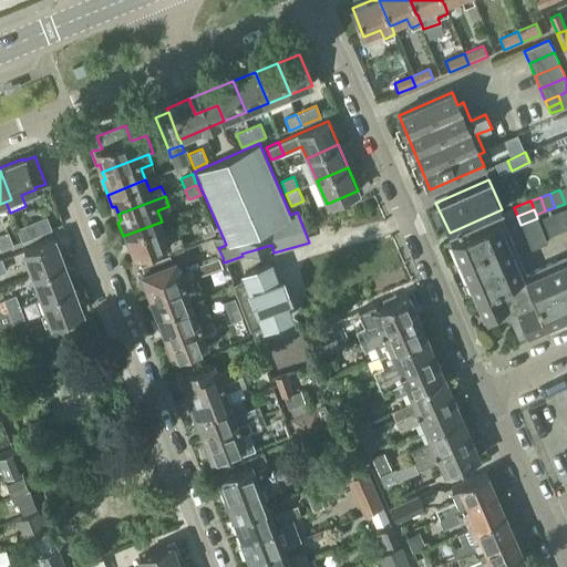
[(27,239),(28,239),(51,229),(45,217),(22,227),(17,229),(22,241),(27,239)]
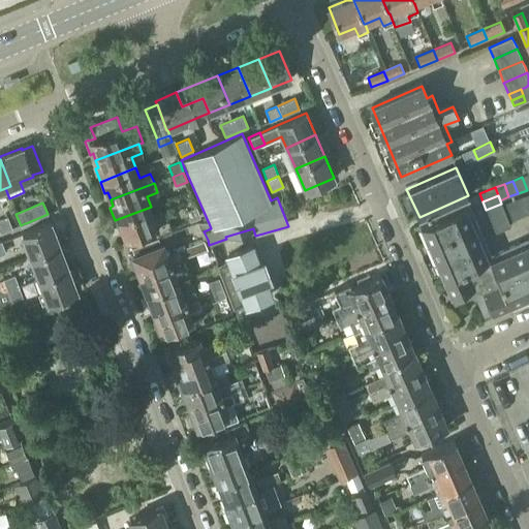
[(489,218),(504,212),(501,204),(486,210),(489,218)]
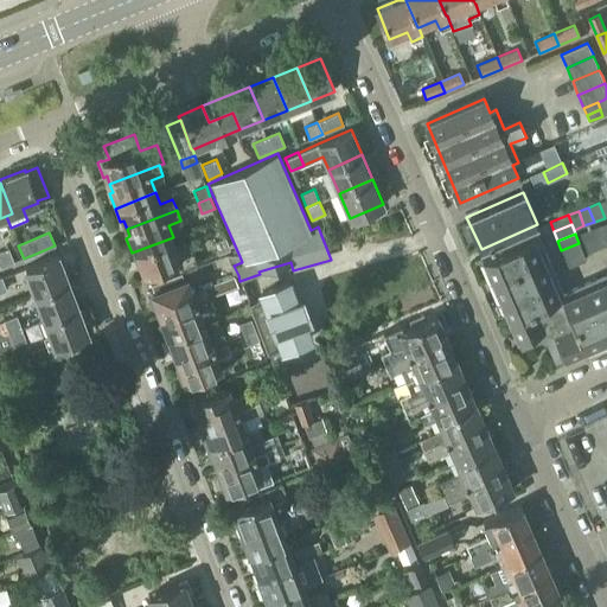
[(606,273),(563,293),(537,235),(481,260),(517,340),(521,338),(525,347),(544,339),(554,359),(563,356),(566,358),(606,339),(606,273)]
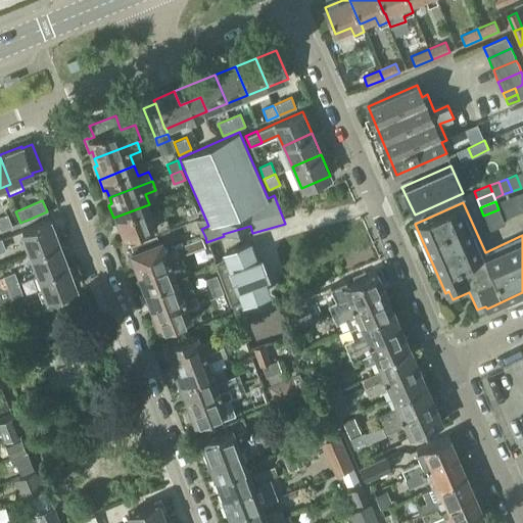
[(169,226),(161,209),(152,214),(149,204),(113,218),(117,230),(122,229),(124,236),(153,226),(155,231),(169,226)]
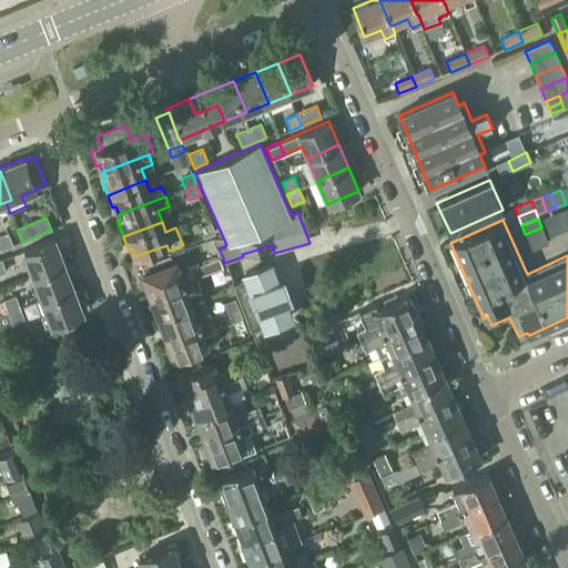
[(211,223),(200,227),(203,237),(204,239),(215,234),(211,223)]
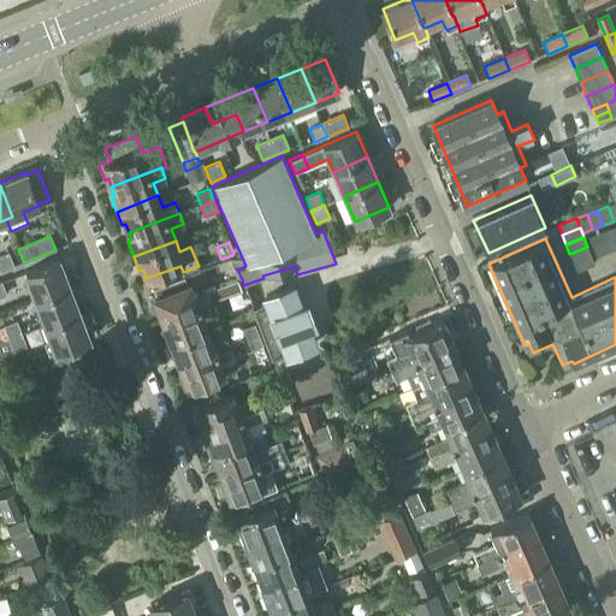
[(573,262),(591,255),(587,247),(569,254),(573,262)]
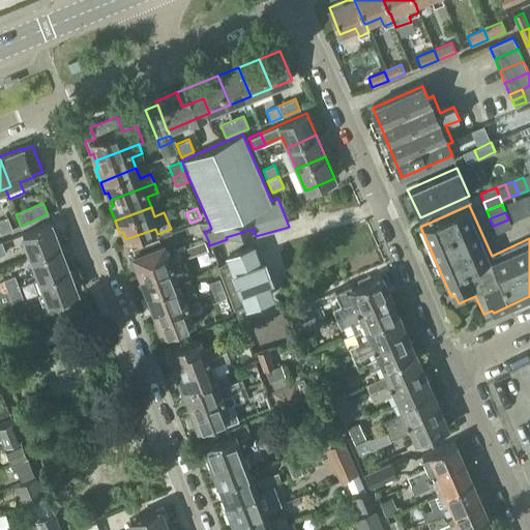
[(0,233),(0,234),(12,229),(7,216),(0,219),(0,233)]
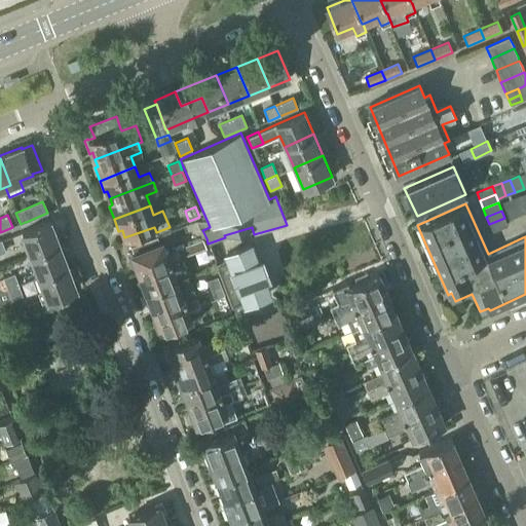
[(492,232),(508,226),(504,218),(489,224),(492,232)]
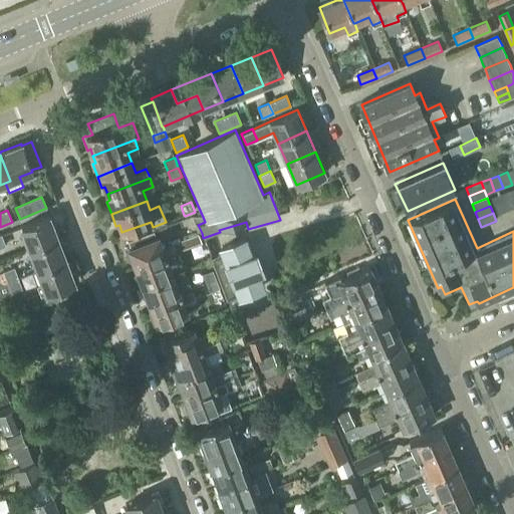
[(58,238),(49,217),(21,228),(29,249),(58,238)]
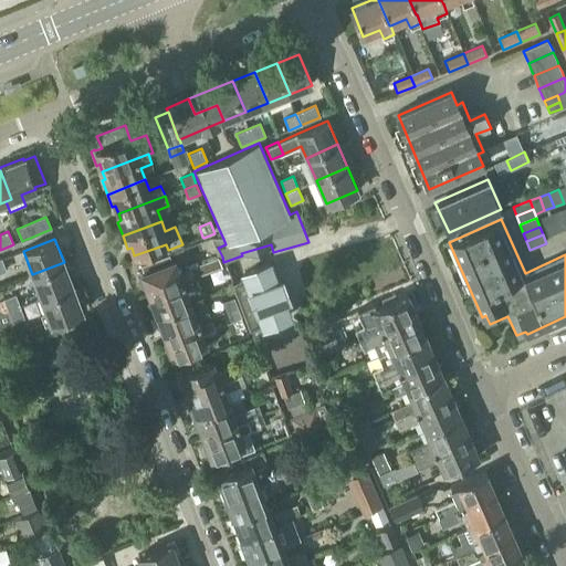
[(223,239),(211,239),(218,257),(218,258),(222,257),(218,248),(226,244),(223,239)]
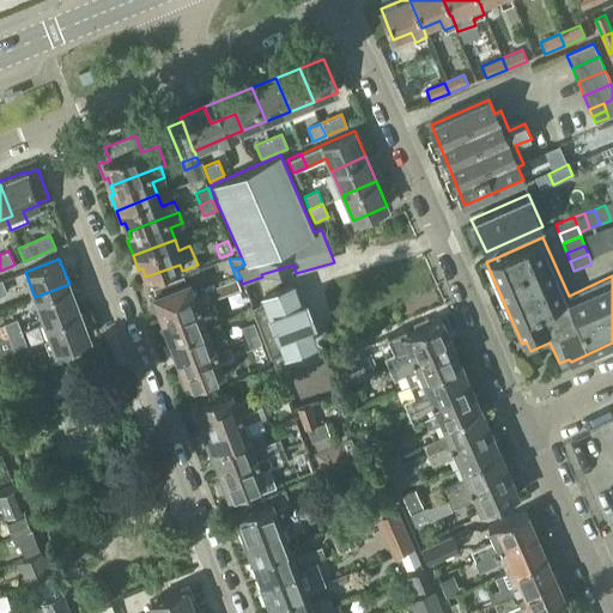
[(152,295),(149,297),(155,311),(158,309),(161,317),(211,299),(241,289),(236,279),(236,278),(208,289),(207,289),(207,287),(194,292),(190,280),(186,283),(183,275),(152,287),(155,293),(152,295)]
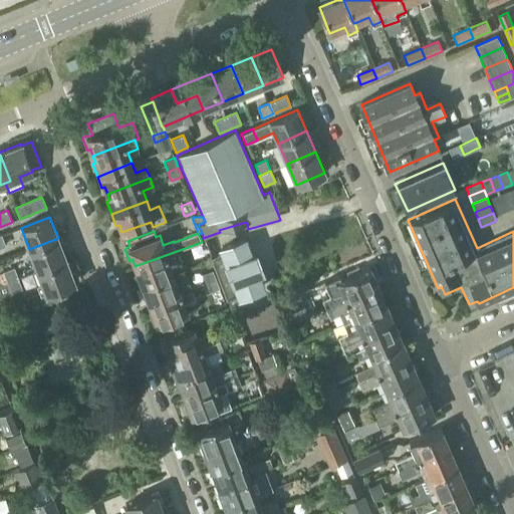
[(210,258),(213,265),(226,300),(236,296),(237,299),(266,288),(261,273),(265,271),(257,250),(252,251),(247,236),(218,247),(220,253),(210,258)]
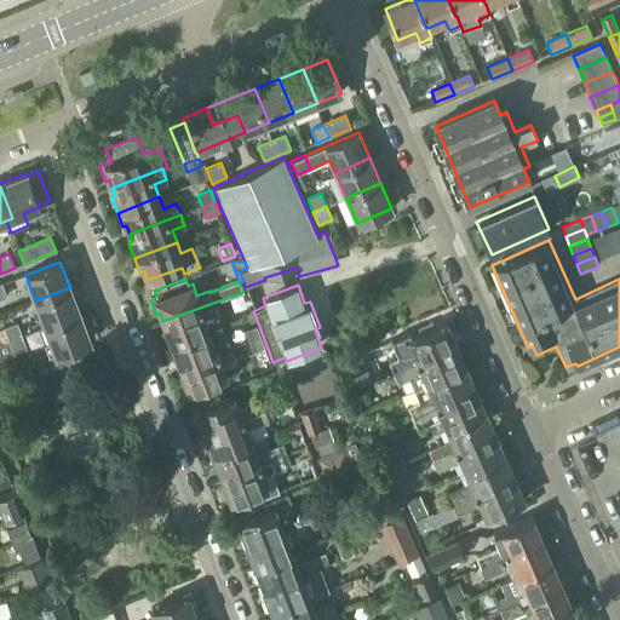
[(45,327),(80,314),(70,287),(35,300),(45,327)]
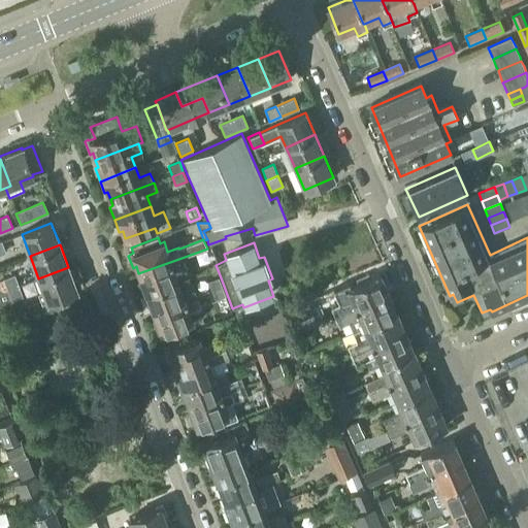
[(186,267),(183,258),(182,258),(138,273),(141,282),(138,283),(143,295),(178,282),(188,278),(184,268),(186,267)]
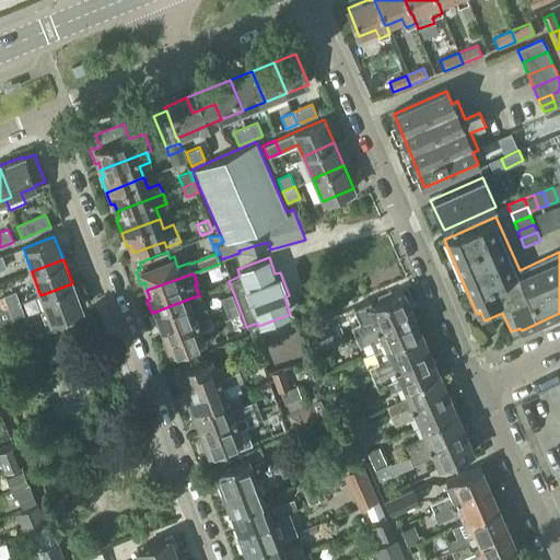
[(70,312),(81,307),(72,283),(41,295),(46,310),(39,312),(47,331),(54,329),(73,322),(70,312)]
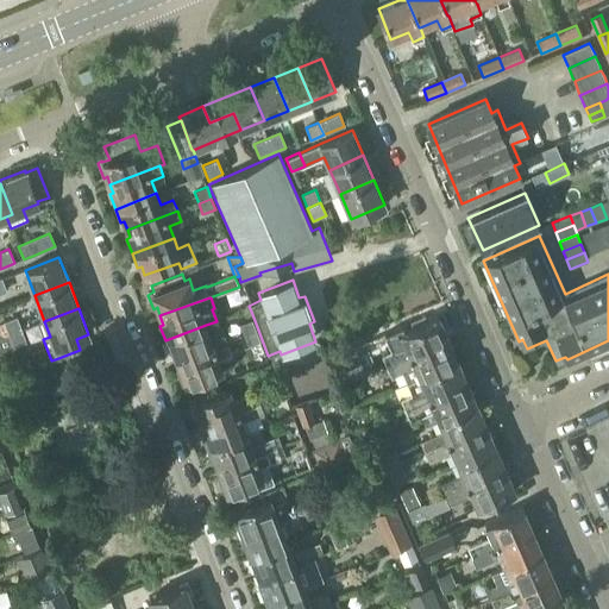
[(4,321),(13,347),(26,343),(17,316),(4,321)]
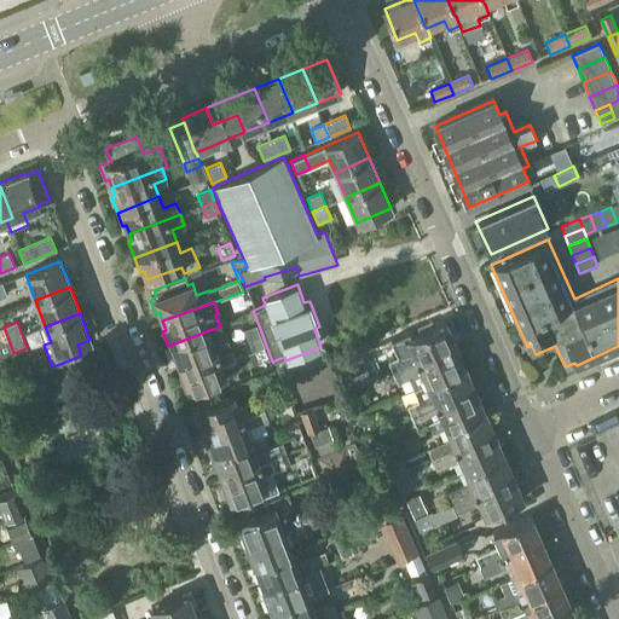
[(392,371),(455,343),(445,322),(408,337),(406,334),(391,341),(397,357),(388,360),(388,362),(392,371)]
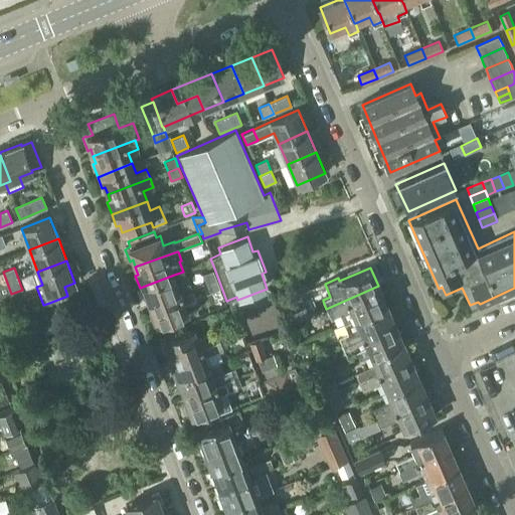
[(206,285),(216,281),(213,271),(202,275),(206,285)]
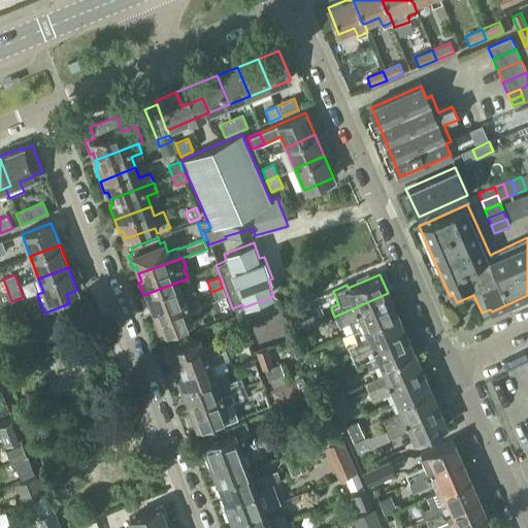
[(197,297),(193,287),(191,288),(188,278),(178,282),(143,295),(147,307),(151,305),(154,314),(197,297)]
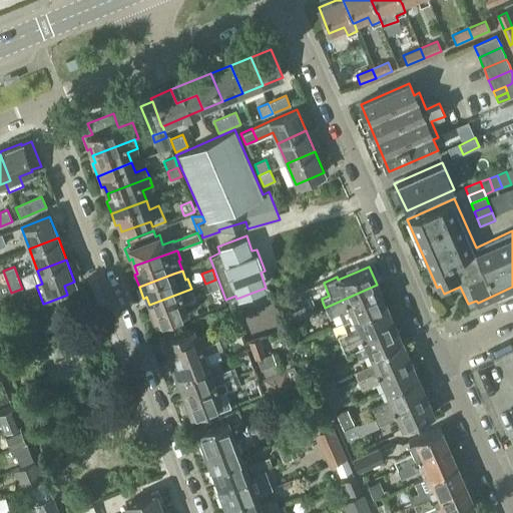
[(208,292),(219,288),(215,280),(205,284),(208,292)]
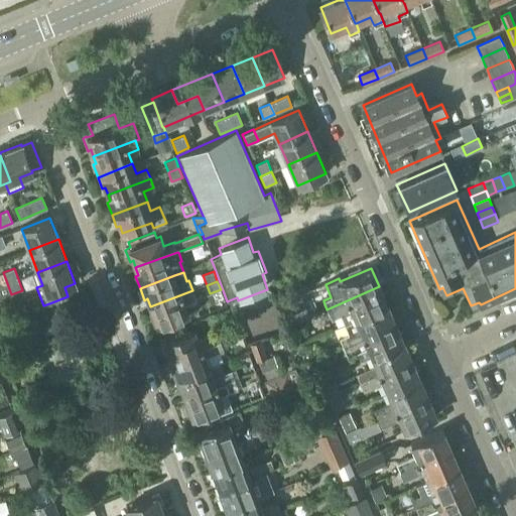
[(344,325),(387,305),(379,286),(327,309),(331,318),(332,319),(341,315),(344,325)]
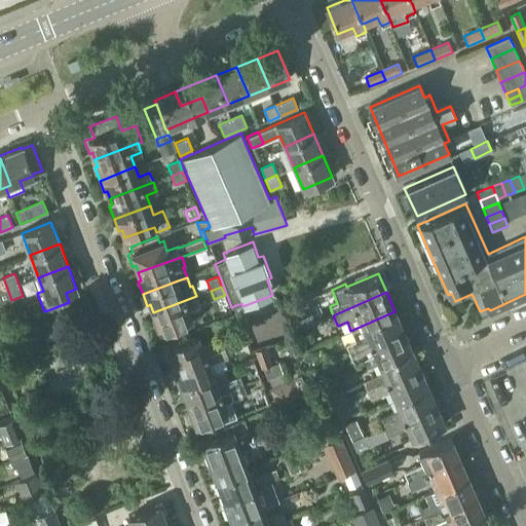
[(160,332),(193,320),(189,309),(199,304),(196,296),(153,312),(155,320),(153,321),(157,333),(160,332)]
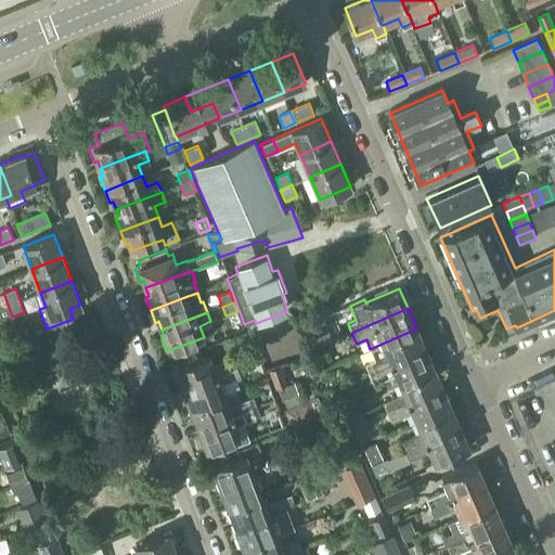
[(369,373),(425,348),(416,328),(370,349),(374,359),(365,362),(365,363),(364,364),(369,373)]
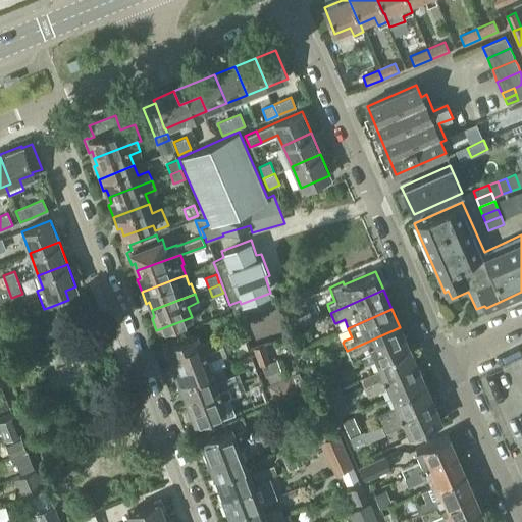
[(374,361),(408,346),(400,327),(347,351),(351,360),(352,360),(361,357),(365,366),(375,361),(374,361)]
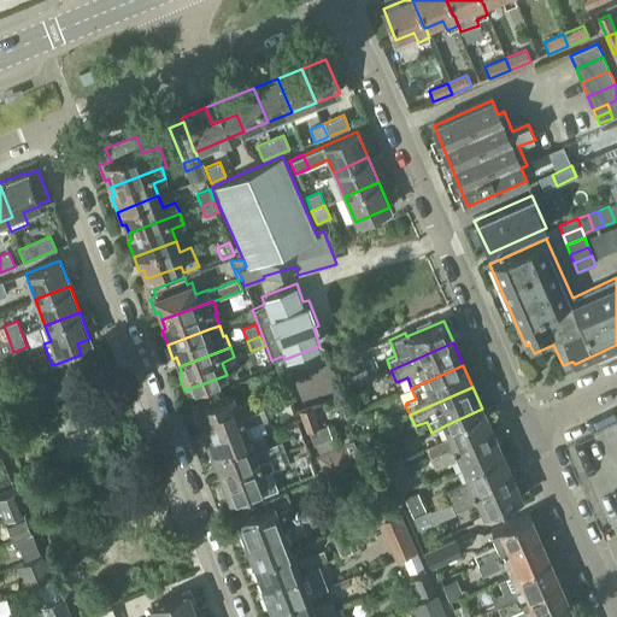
[(269,406),(286,400),(282,389),(238,405),(233,393),(195,407),(192,409),(198,423),(200,422),(204,430),(268,405),(269,406)]
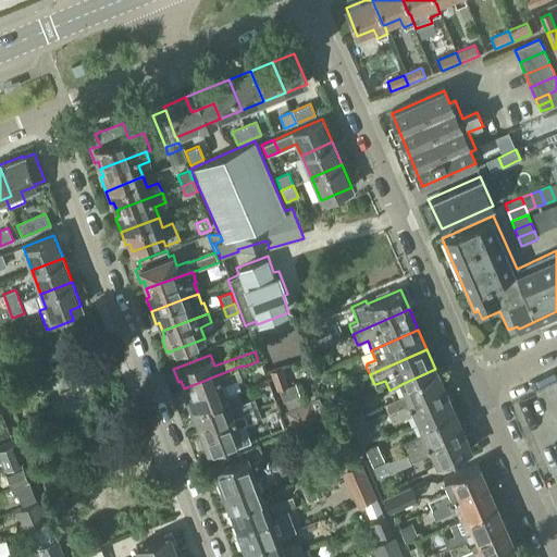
[(236,392),(233,381),(242,378),(246,375),(243,367),(242,366),(184,388),(187,396),(184,398),(188,410),(236,392)]
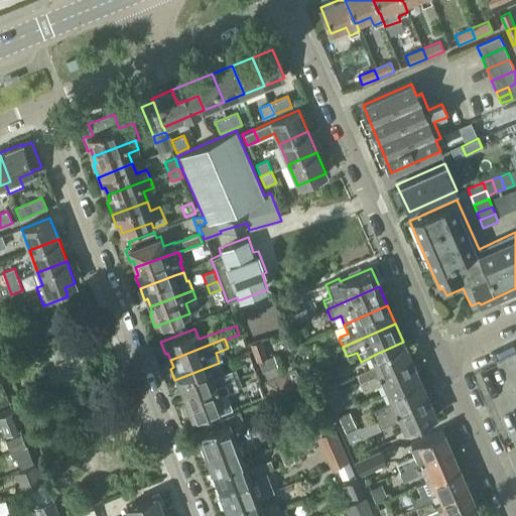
[(259,362),(267,358),(260,341),(249,345),(256,363),(259,361),(259,362)]
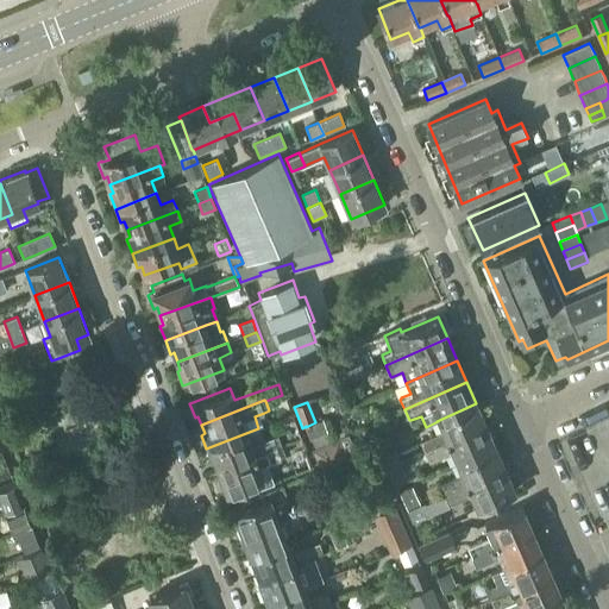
[(424,452),(485,425),(476,403),(437,421),(438,421),(443,432),(420,441),(424,452)]
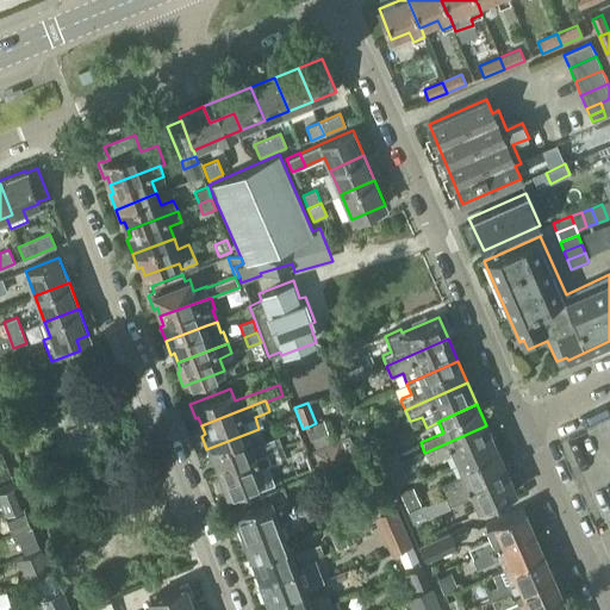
[(315,449),(332,442),(323,419),(316,423),(306,428),(305,428),(310,442),(312,441),(315,449)]
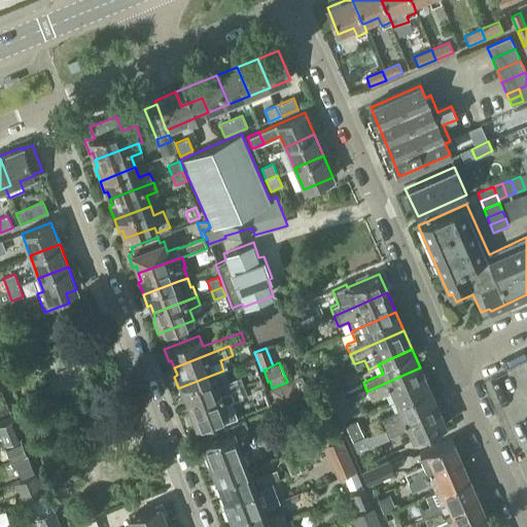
[(395,401),(428,387),(420,367),(366,391),(372,401),(391,392),(395,401)]
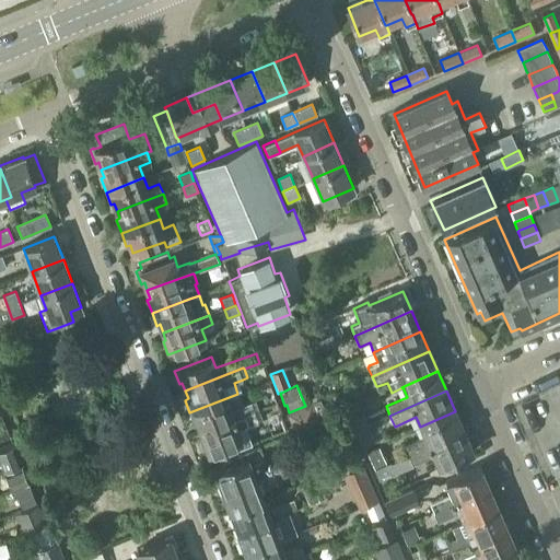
[(200,432),(258,410),(255,400),(252,401),(251,400),(242,405),(237,394),(189,412),(195,426),(198,424),(200,432)]
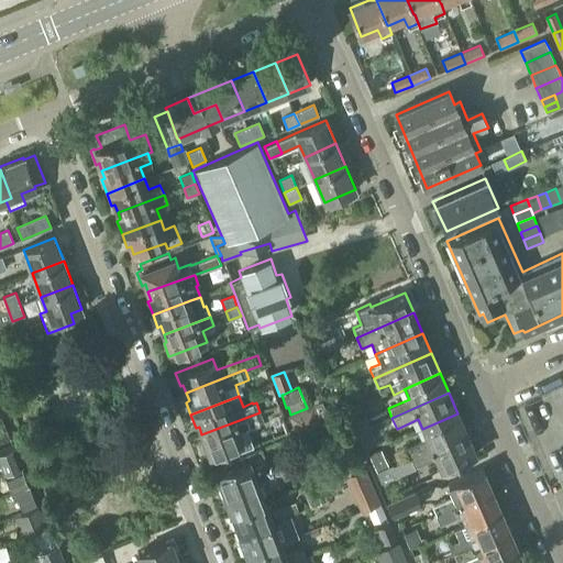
[(295,437),(321,424),(312,406),(307,408),(290,415),(287,416),(295,437)]
